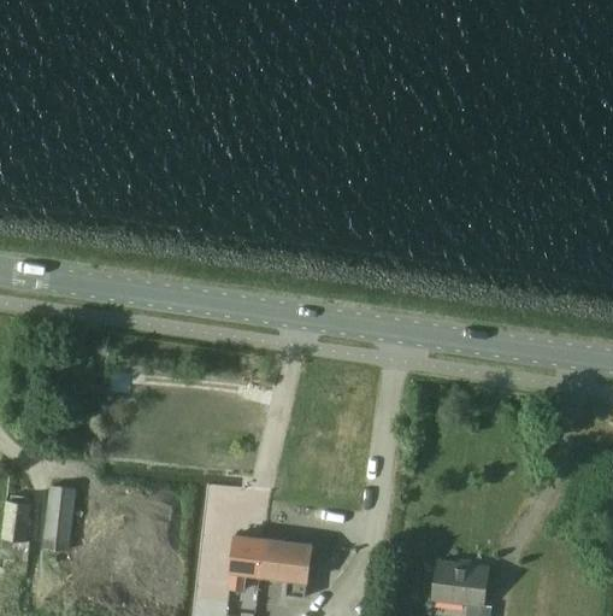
[(40,549),(68,552),(75,488),(47,485),(40,549)]
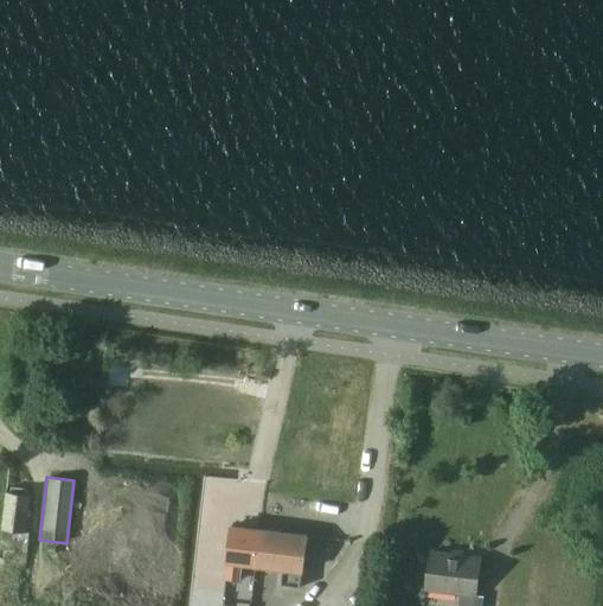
[(1,529),(0,540),(0,549),(26,553),(29,533),(24,531),(29,495),(25,495),(25,489),(10,488),(8,492),(5,492),(1,529)]
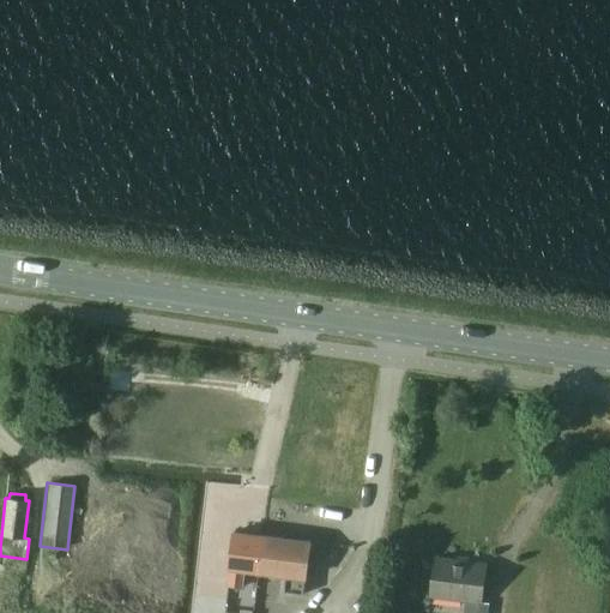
[(261,536),(233,533),(225,586),(240,588),(242,570),(257,572),(261,536)]
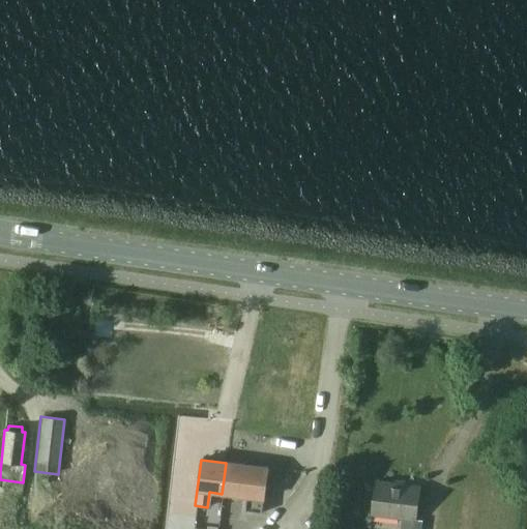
[(241,511),(259,513),(264,467),(226,463),(222,494),(242,496),(241,511)]
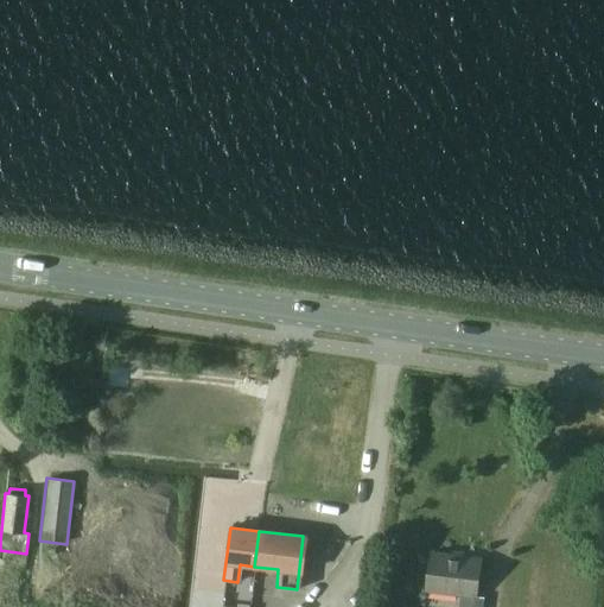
[(428,551),(424,590),(459,594),(457,606),(478,606),(481,596),(475,596),(478,557),(428,551)]
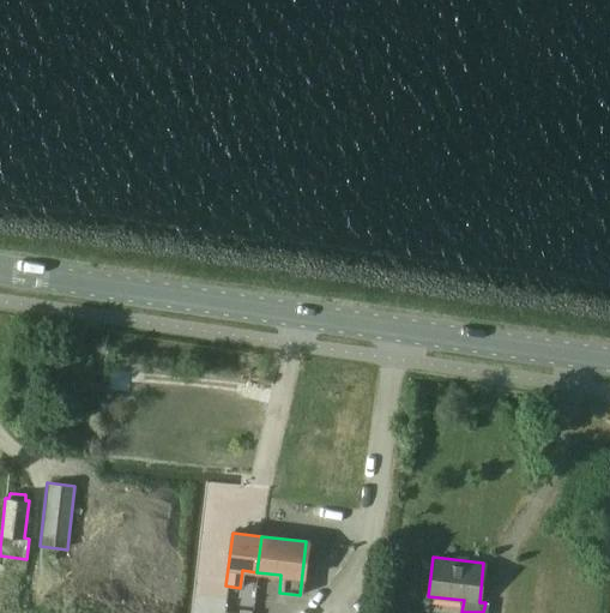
All buildings are outlined.
